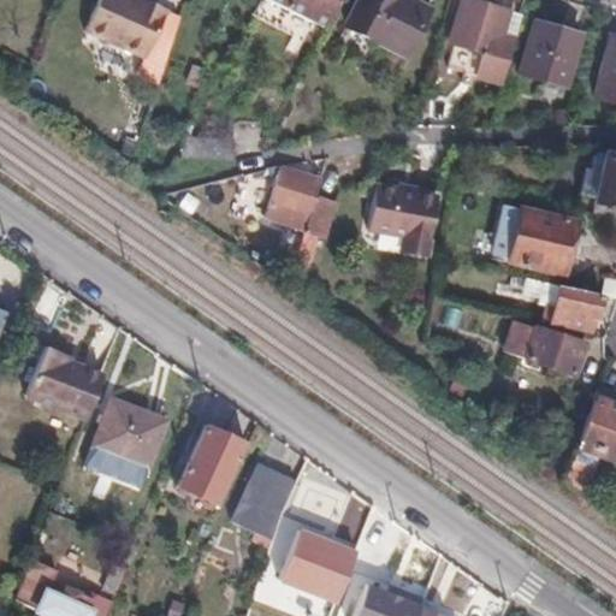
[(140,0),(96,0),(83,31),(143,58),(165,11),(140,0)]
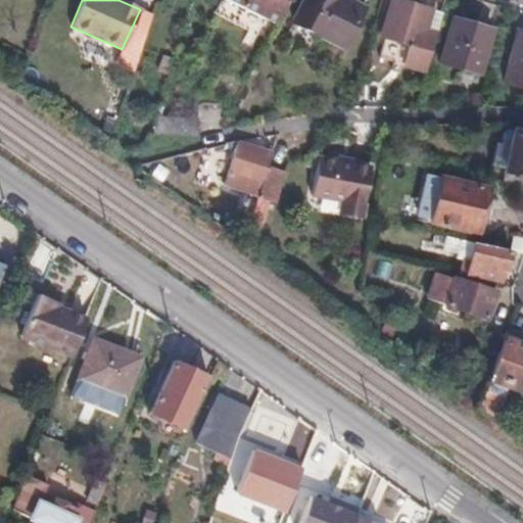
[(229,0),(265,18),(274,0),(229,0)]
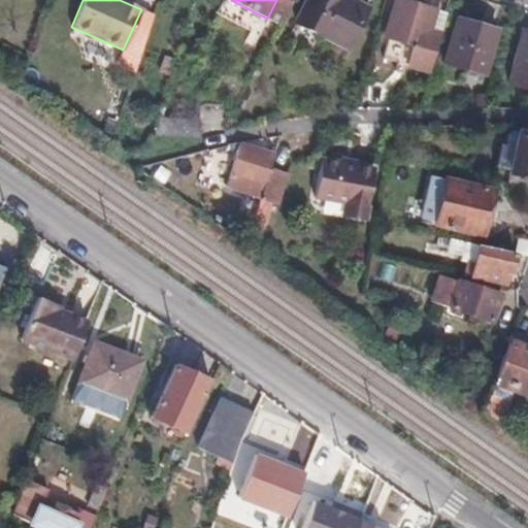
[(276,0),(267,19),(277,24),(289,0),(276,0)]
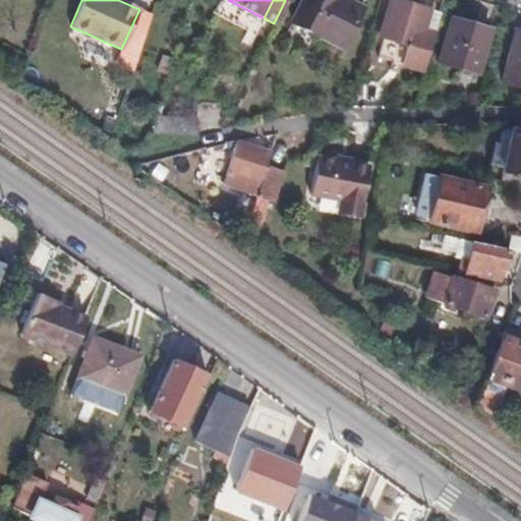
[(332,0),(302,0),(292,21),(340,48),(357,6),(341,0),(336,0),(336,2),(332,0)]
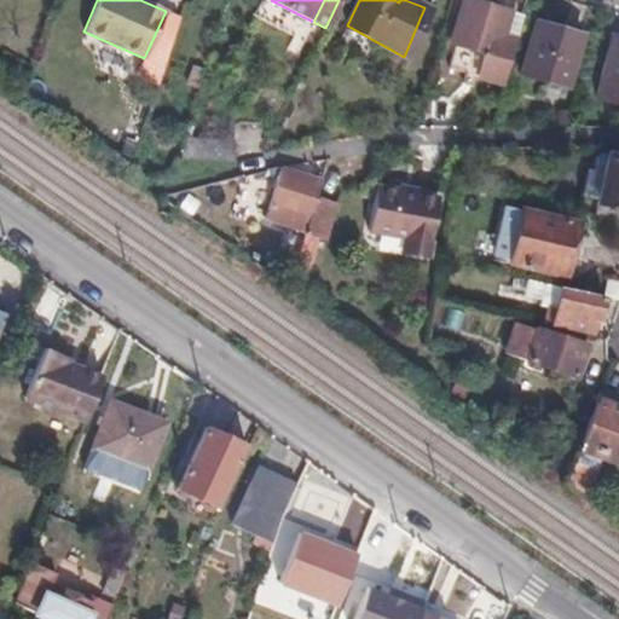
[(479,77),(502,85),(516,36),(505,33),(512,12),(472,0),(463,0),(450,42),(456,45),(485,53),(479,77)]
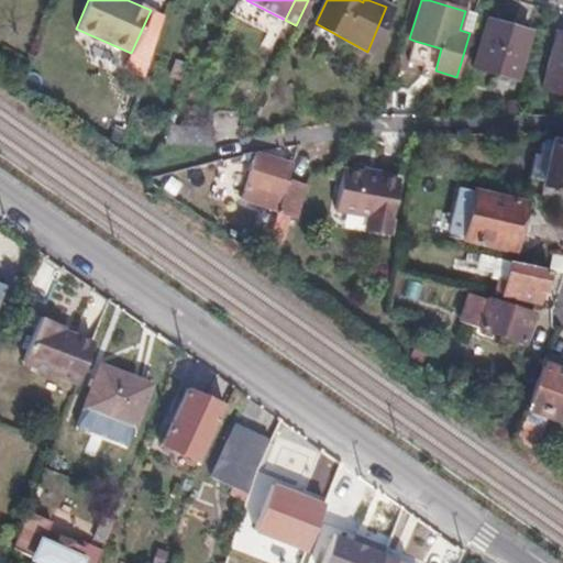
[(470,33),(475,13),(465,11),(460,30),(470,33)]
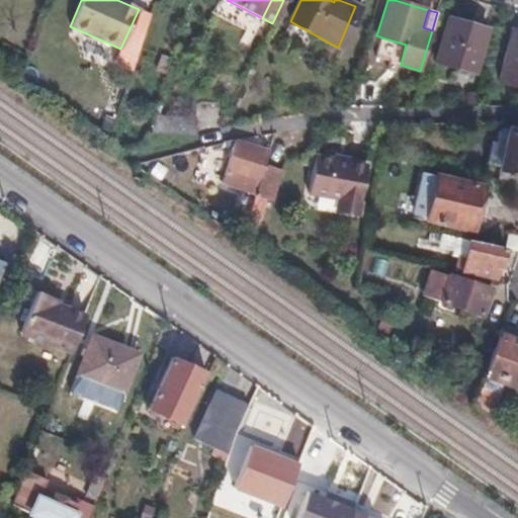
[(448,18),(436,62),(473,72),(486,28),(448,18)]
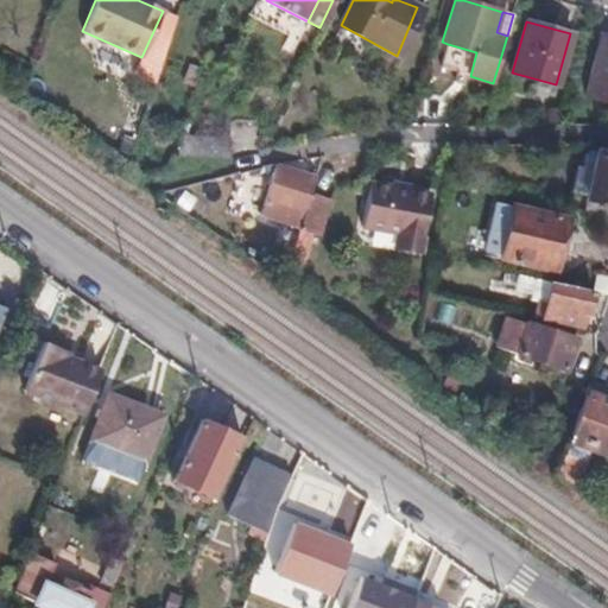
[(607,37),(599,35),(583,94),(607,100),(607,37)]
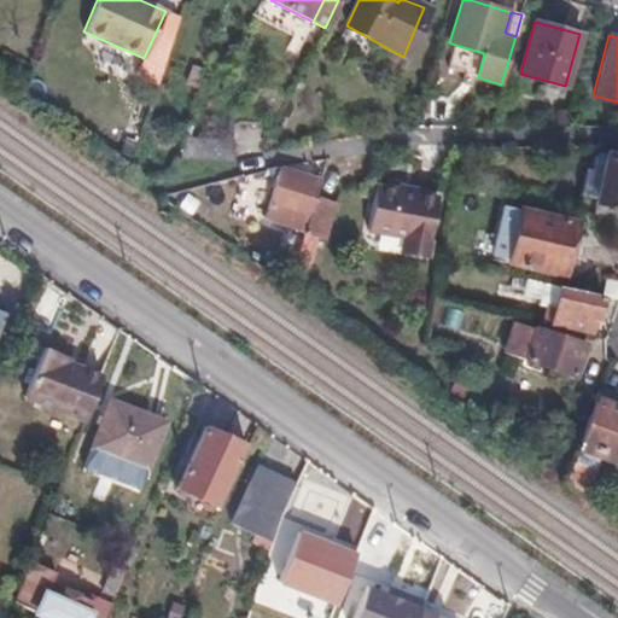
[(484,53),(455,45),(448,69),(478,77),(484,53)]
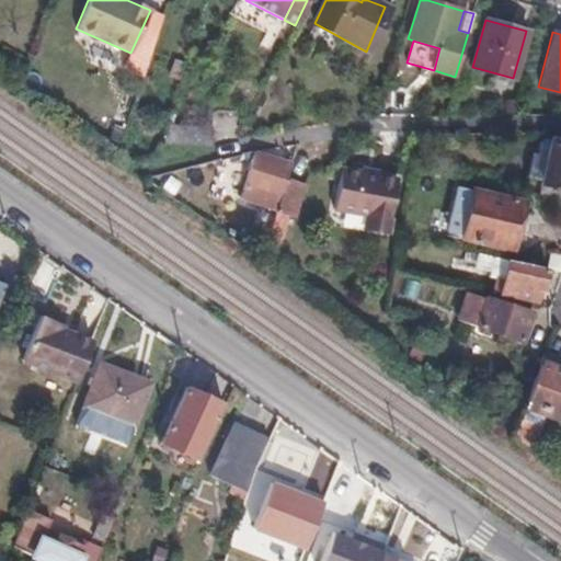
[(169,76),(180,79),(180,76),(184,63),(174,59),(169,76)]
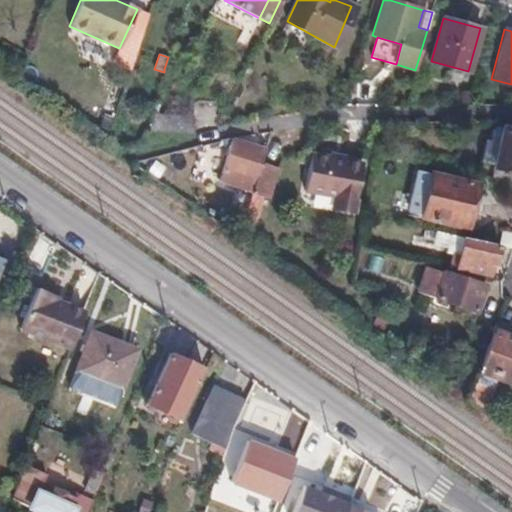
[(193,117),(151,113),(150,130),(192,132),(193,117)]
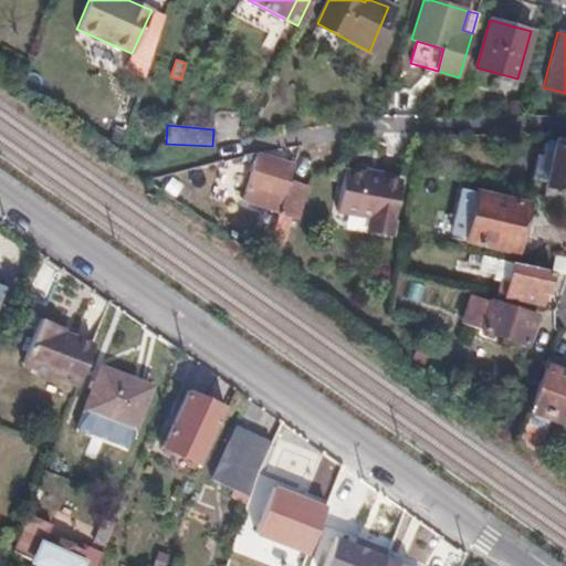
[(553,156),(555,145),(544,142),(542,154),(536,153),(531,178),(547,181),(553,156)]
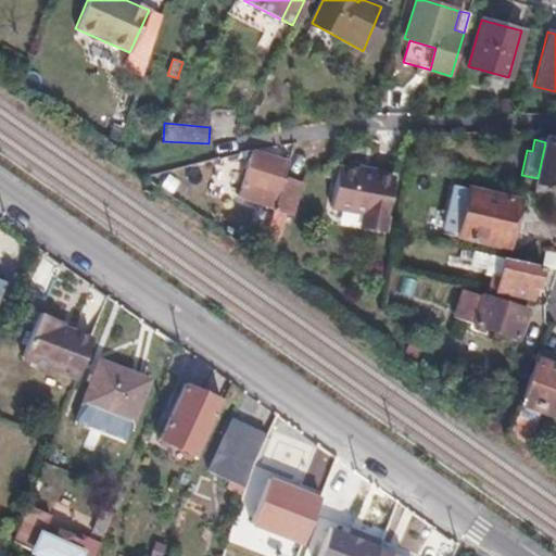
[(538,178),(534,193),(555,197),(555,141),(545,139),(545,142),(543,153),(538,178)]
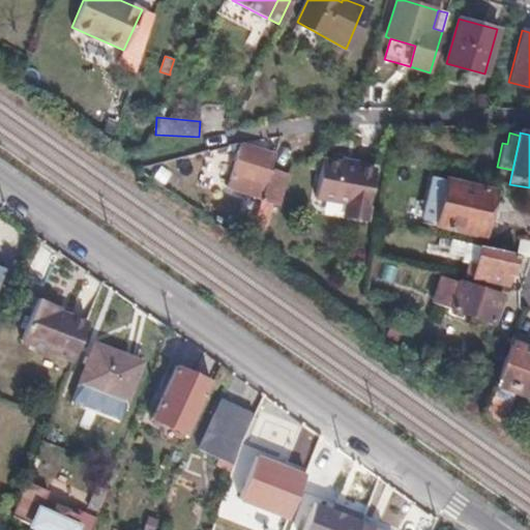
[(275,152),(245,144),(234,177),(243,180),(265,187),(270,168),(275,152)]
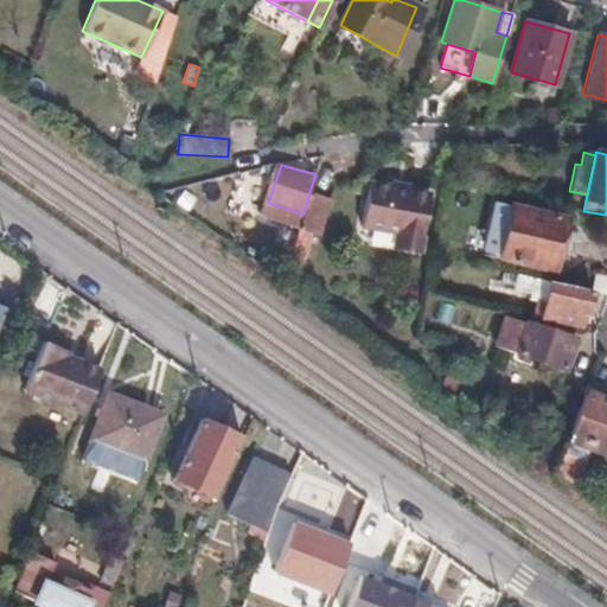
[(393,183),(391,190),(413,195),(413,186),(393,183)]
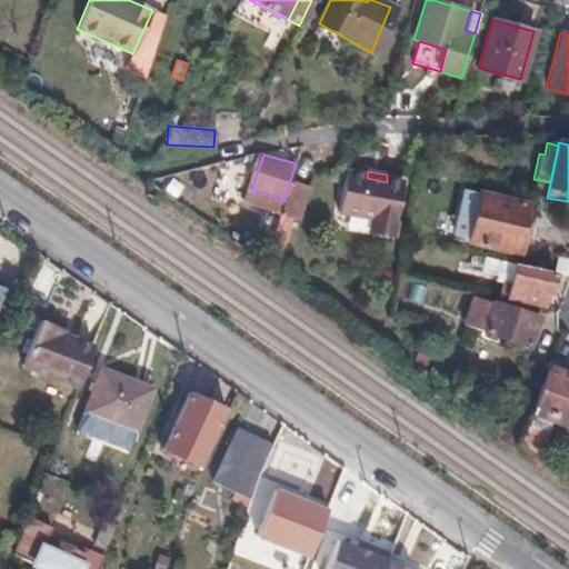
[(387,182),(367,178),(348,175),(340,216),(373,222),(371,233),(396,238),(403,185),(387,182)]
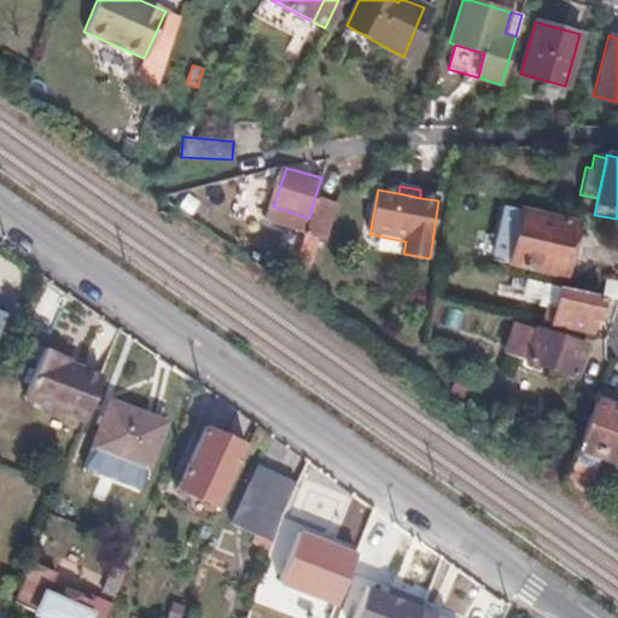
[(304,233),(319,238),(322,239),(334,202),(315,196),(309,219),(305,229),(304,233)]
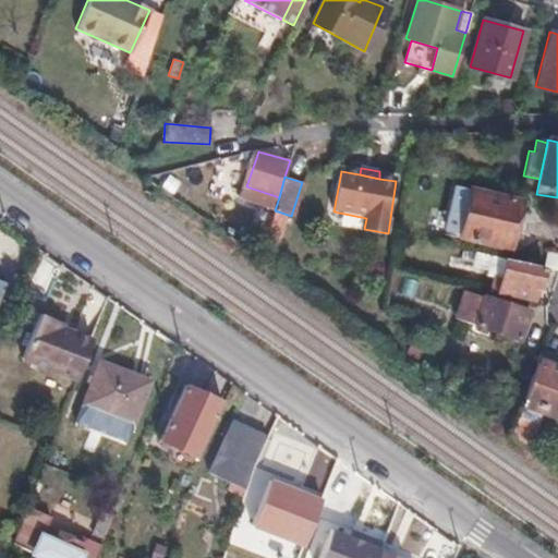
[(458,231),(468,189),(457,186),(446,229),(458,231)]
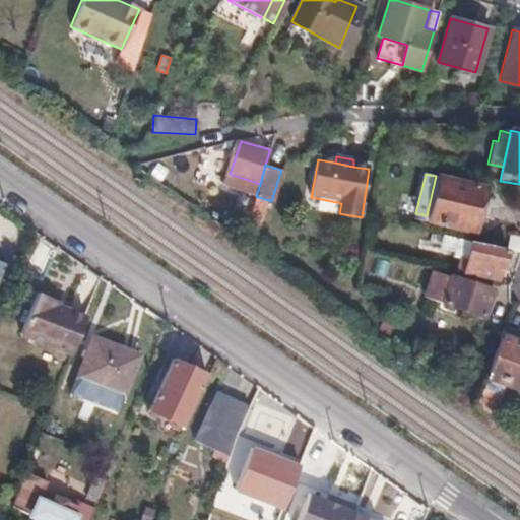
[(482,187),(436,176),(427,215),(426,219),(472,231),(482,187)]
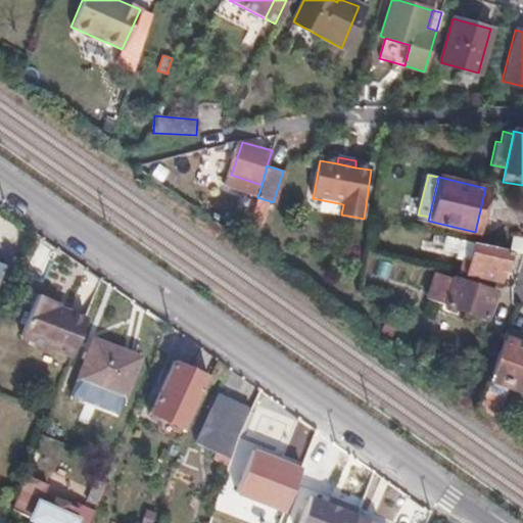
[(262,185),(240,178),(237,188),(258,194),(262,185)]
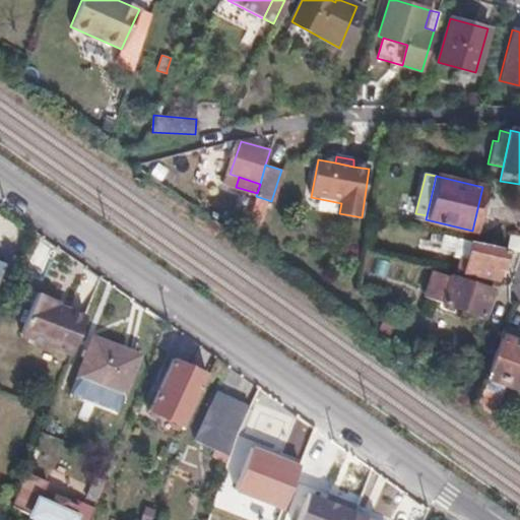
[(256,196),(248,223),(259,228),(268,200),(256,196)]
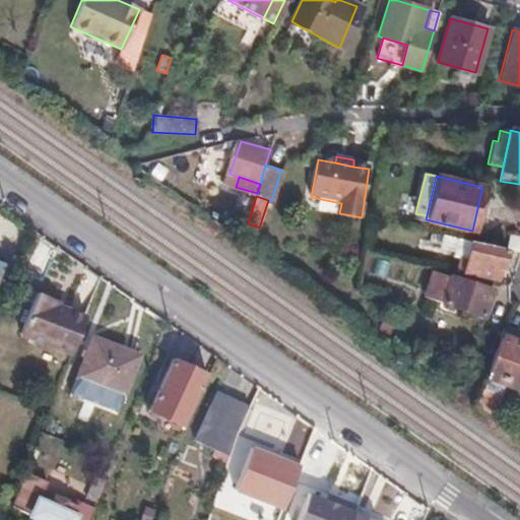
[(510,249),(456,237),(451,255),(458,256),(455,267),(498,276),(500,267),(505,268),(510,249)]
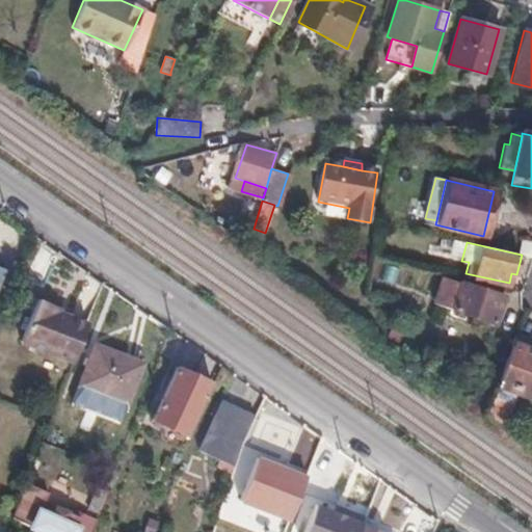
[(504,297),(444,278),(435,306),(497,323),(504,297)]
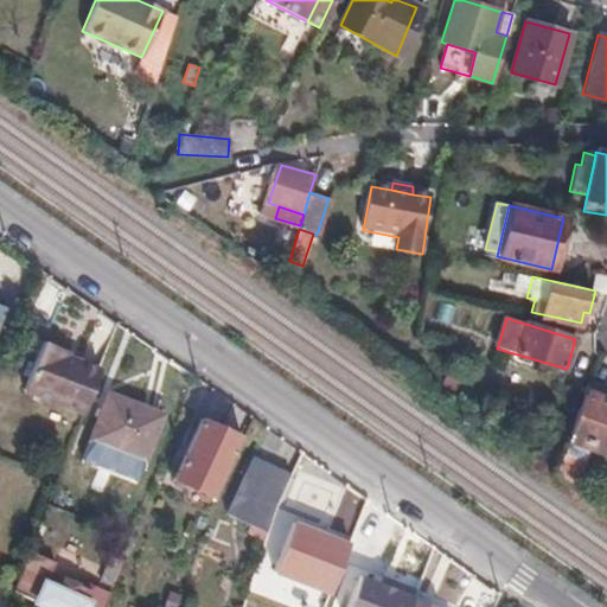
[(84,414),(102,370),(81,362),(82,357),(44,342),(25,390),(84,414)]
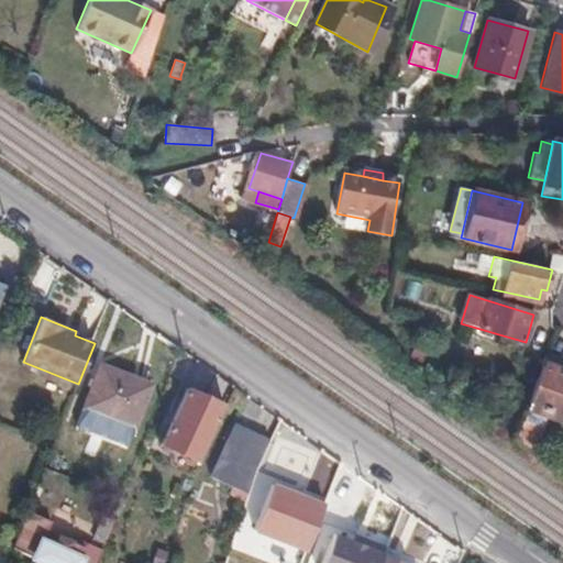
[(133,427),(150,384),(101,365),(85,408),(133,427)]
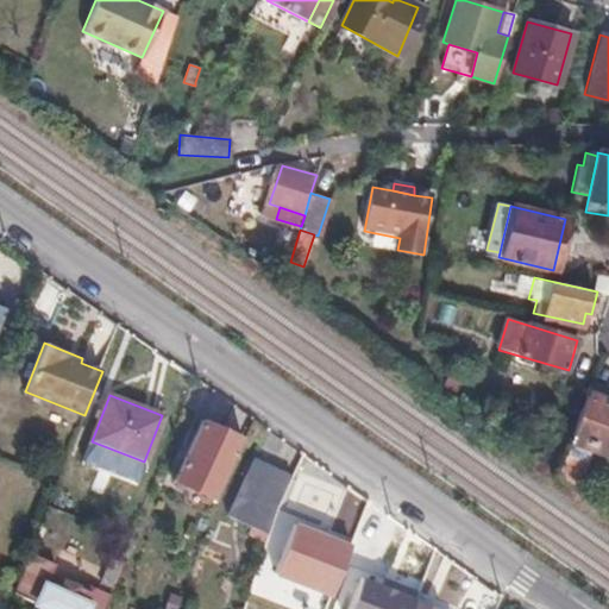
[(557,476),(576,488),(589,452),(608,457),(608,403),(588,396),(557,476)]
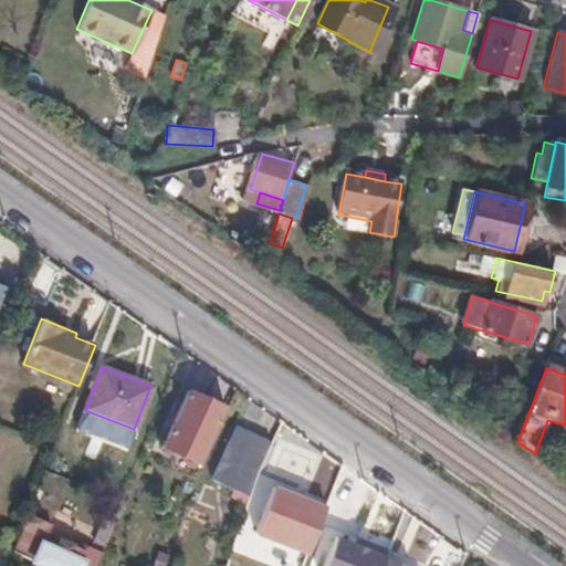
[(200,463),(226,406),(188,389),(161,446),(200,463)]
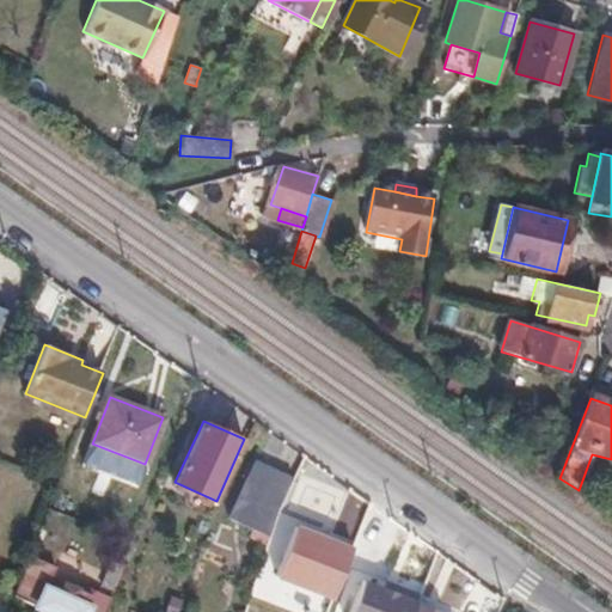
[(277,508),(292,476),(257,460),(230,518),(252,527),(269,533),(277,508)]
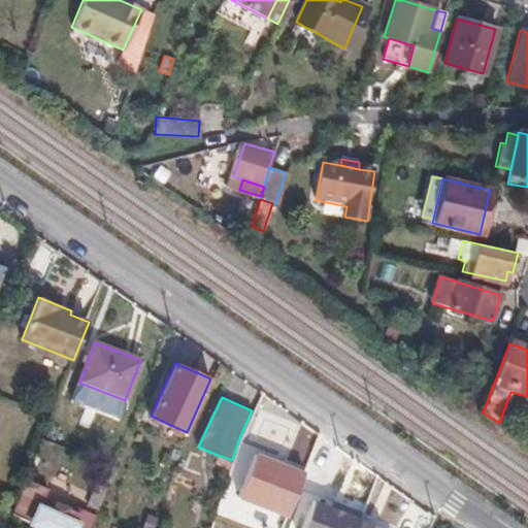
[(253,443),(239,438),(232,460),(230,466),(242,472),(253,443)]
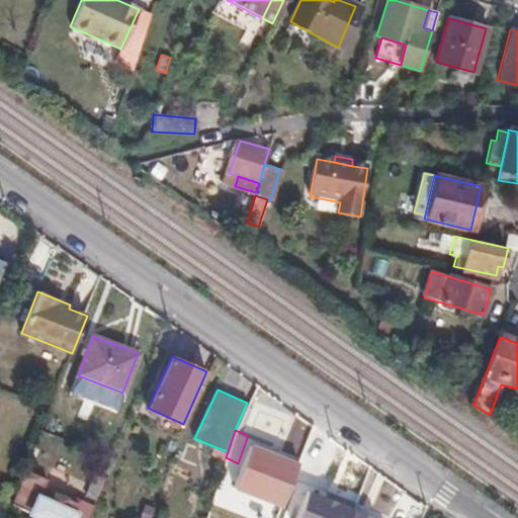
[(228,451),(213,446),(210,455),(225,460),(226,457),(228,451)]
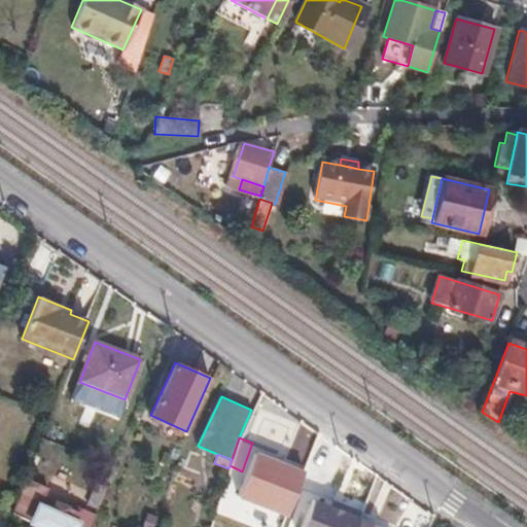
[(11,511),(31,520),(39,502),(46,486),(25,477),(11,511)]
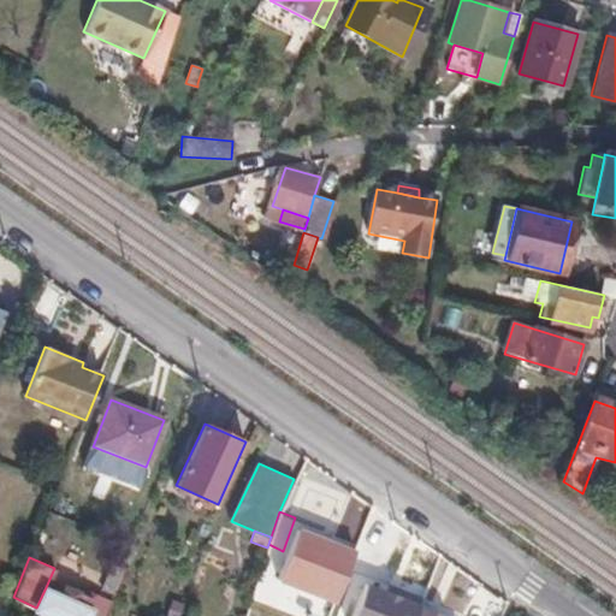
[(301,615),(335,615),(348,582),(300,560),(282,610),(301,615)]
